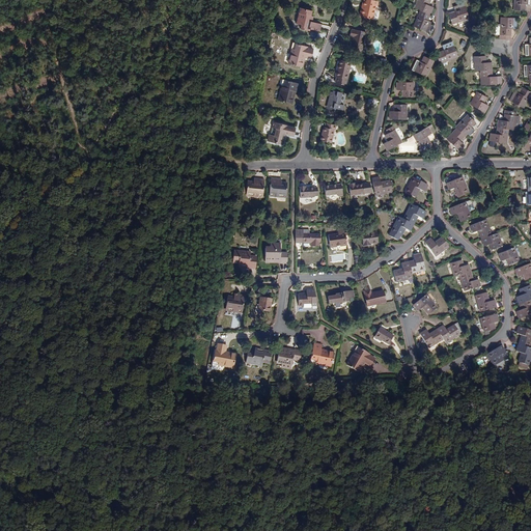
[(379,1),(373,0),(363,0),(362,5),(364,6),(361,17),(373,19),(376,6),(378,6),(379,1)]
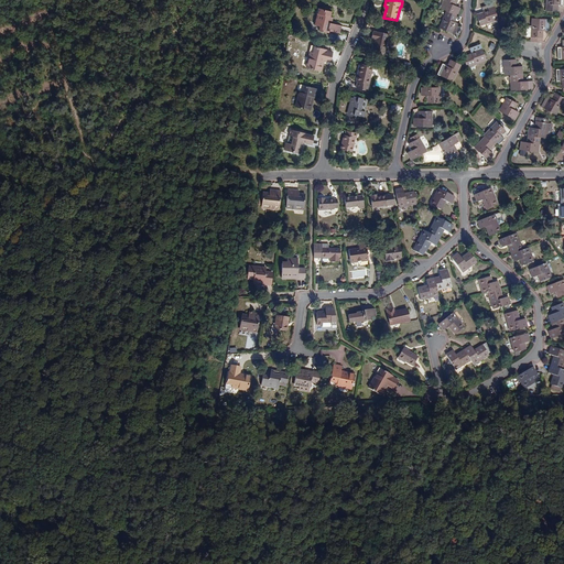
[(457,0),(444,0),(441,9),(446,11),(457,15),(461,8),(455,4),(457,0)]
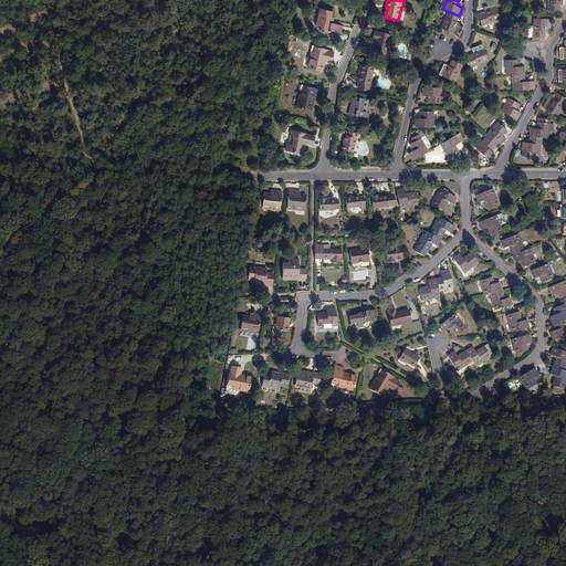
[(561,4),(565,4),(565,0),(548,0),(548,11),(561,11),(561,4)]
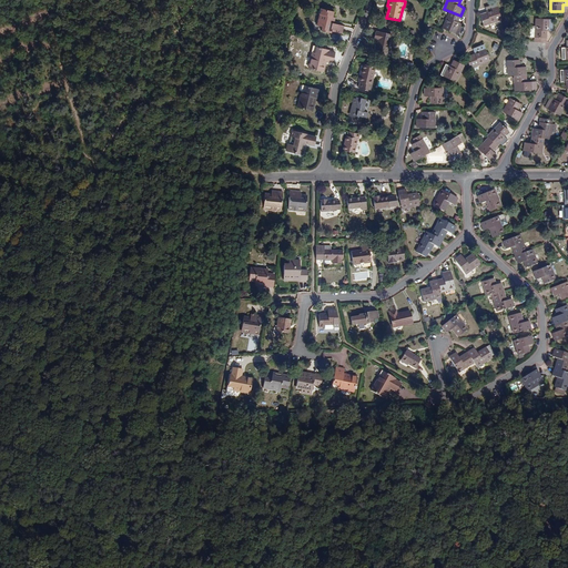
[(480,14),(484,26),(501,20),(497,3),(486,7),(487,13),(480,14)]
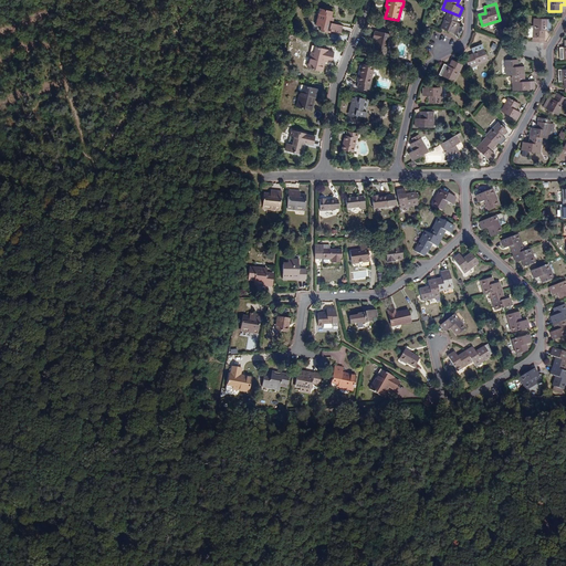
[(321,27),(320,30),(331,33),(332,31),(343,34),(343,31),(344,27),(345,25),(334,23),(335,18),(333,17),(334,12),(320,8),(316,24),(321,27)]
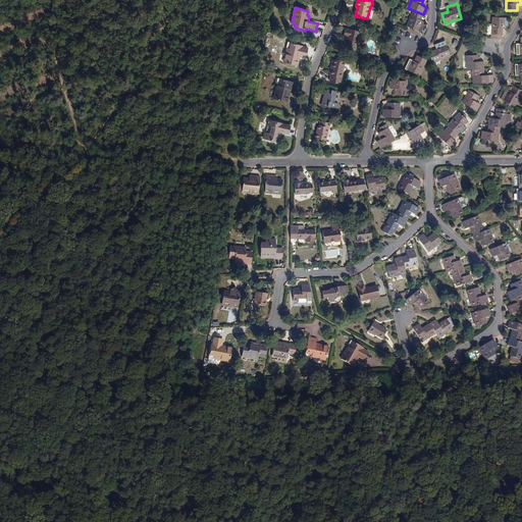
[(421,19),(423,14),(413,10),(407,27),(421,32),(426,21),(421,19)]
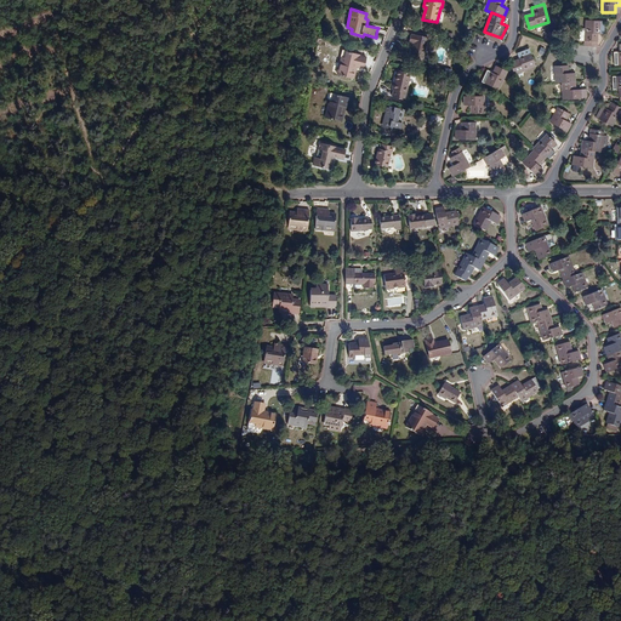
[(581,28),(580,41),(585,41),(598,41),(598,34),(604,34),(605,21),(599,21),(599,18),(588,18),(588,21),(586,21),(586,28),(581,28)]
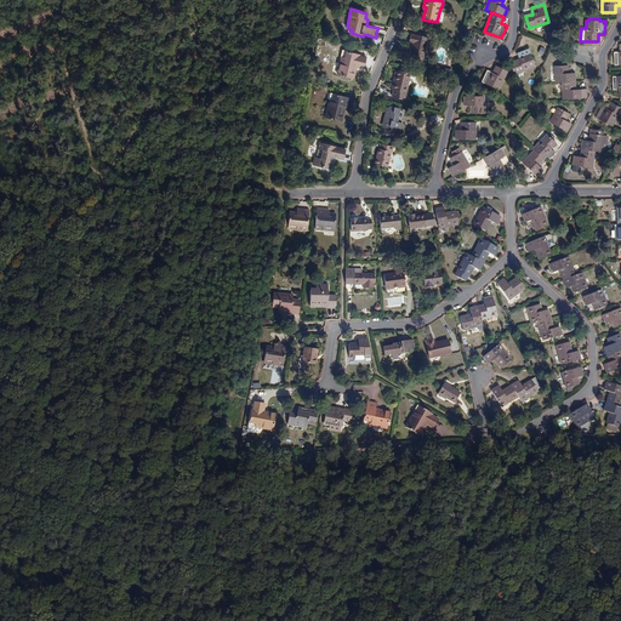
[(410,58),(422,61),(428,38),(416,34),(416,35),(411,34),(409,41),(414,44),(410,58)]
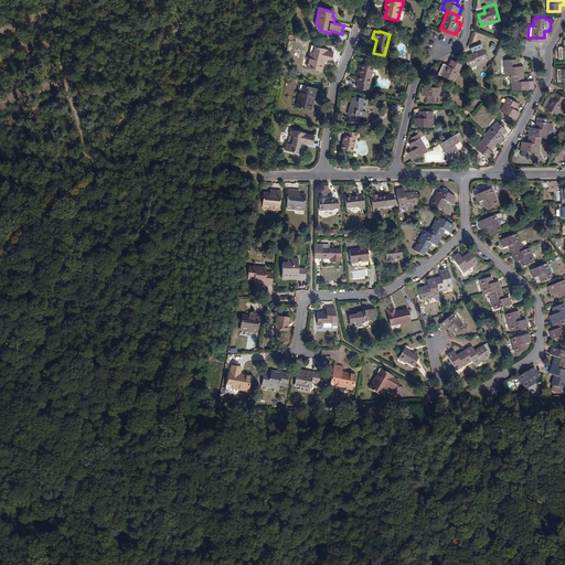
[(470,49),(472,54),(466,56),(470,67),(488,60),(482,44),(470,49)]
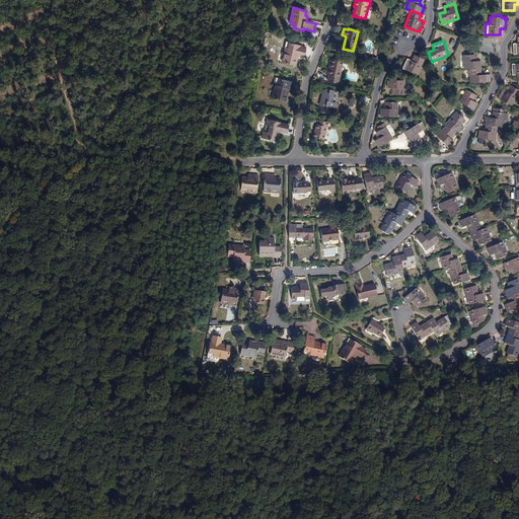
[(300,47),(301,46),(290,43),(289,48),(286,48),(283,62),(296,66),(297,61),(295,60),(296,54),(298,55),(305,57),(307,49),(300,47)]
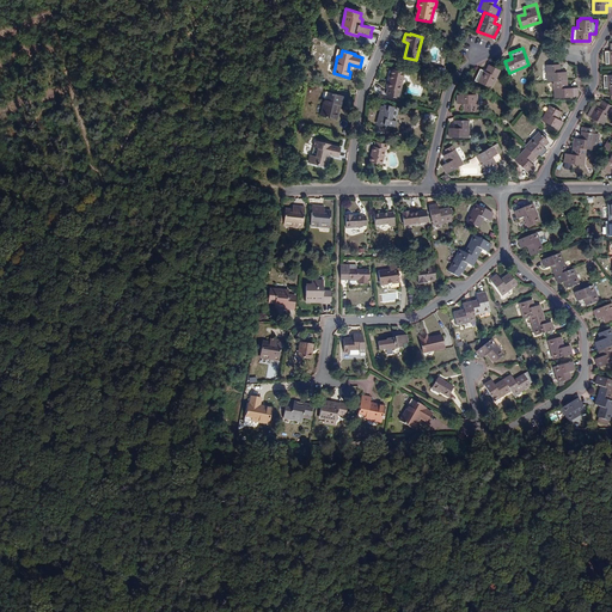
[(487,72),(481,69),(475,80),(491,89),(501,71),(490,65),(487,72)]
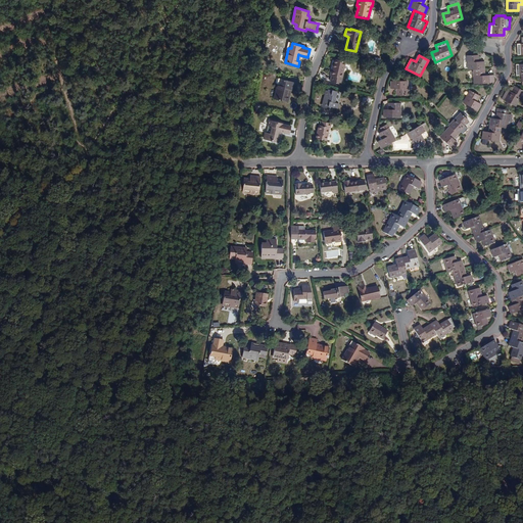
[(468,55),(468,69),(474,69),(485,69),(484,61),(479,61),(479,55),(468,55)]
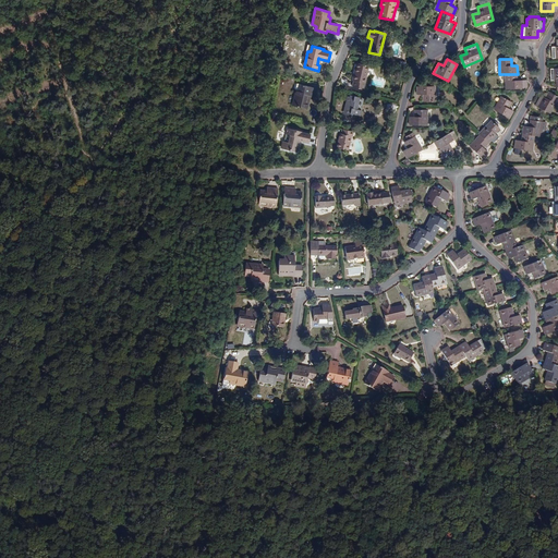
[(353,87),(363,89),(370,65),(358,62),(355,72),(353,81),(354,81),(353,87)]
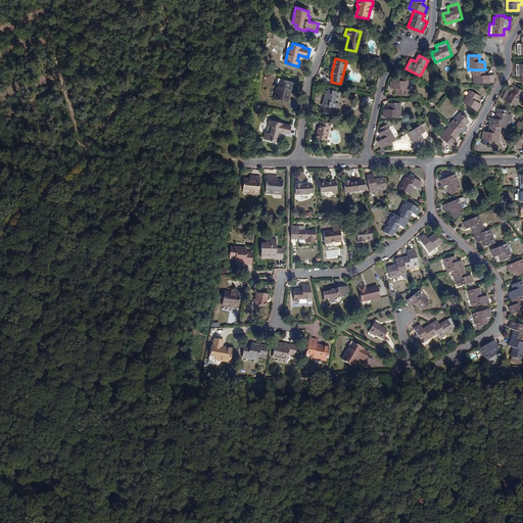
[(490,76),(485,76),(485,69),(474,69),(474,84),(490,83),(490,76)]
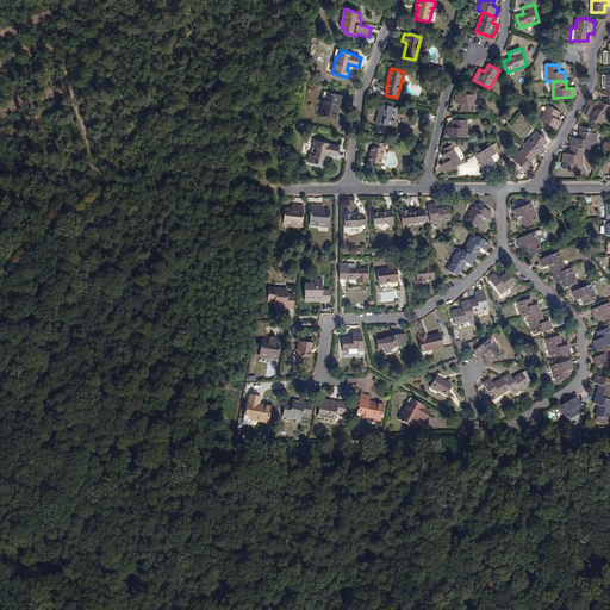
[(344,106),(347,97),(330,93),(328,99),(325,98),(321,116),(336,119),(337,113),(335,112),(337,104),(340,105),(344,106)]
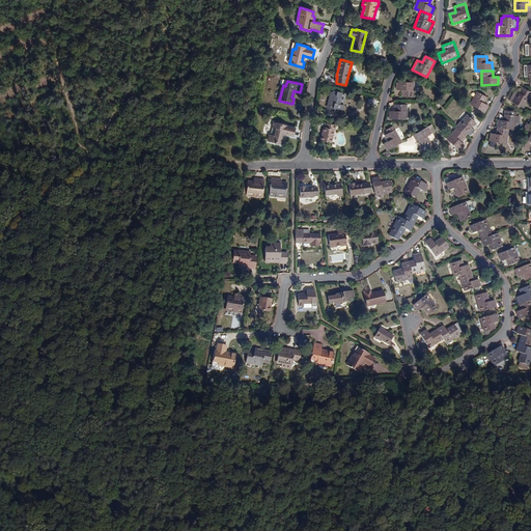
[(403,96),(414,96),(414,82),(397,82),(397,90),(403,90),(403,96)]
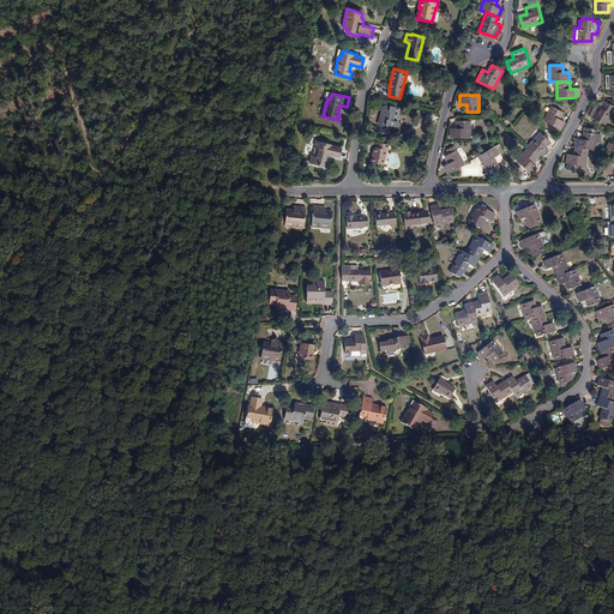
[(589,115),(606,125),(613,108),(613,106),(605,101),(601,108),(595,104),(589,115)]
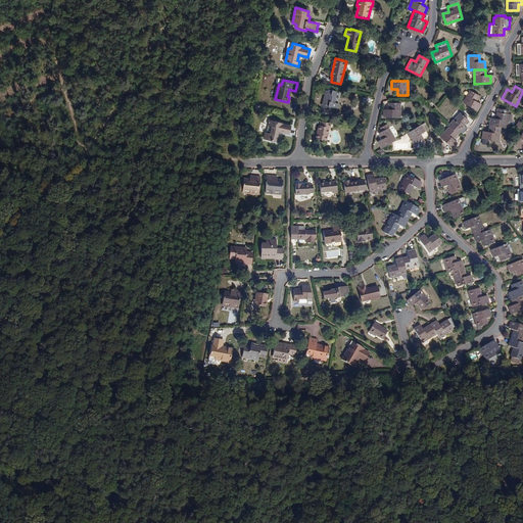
[(329,91),(326,90),(324,98),(326,99),(324,107),(334,109),(334,107),(338,108),(339,103),(336,102),(337,99),(336,99),(338,91),(329,89),(329,91)]
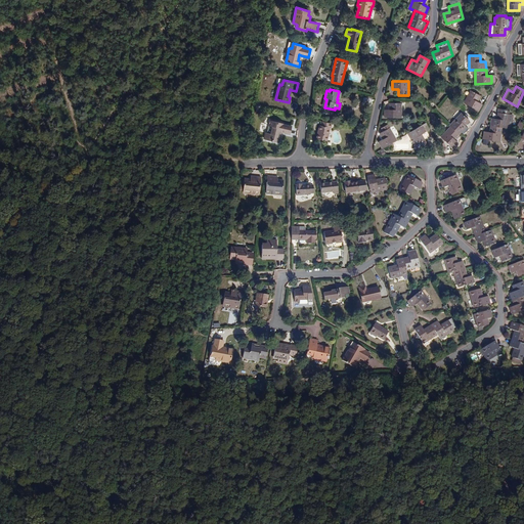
[(482,104),(478,101),(481,96),(471,90),(465,103),(479,112),(482,104)]
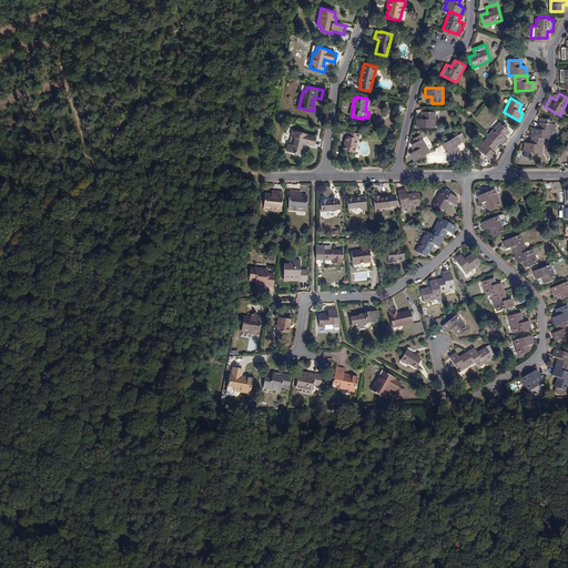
[(395,114),(404,115),(405,108),(397,105),(395,114)]
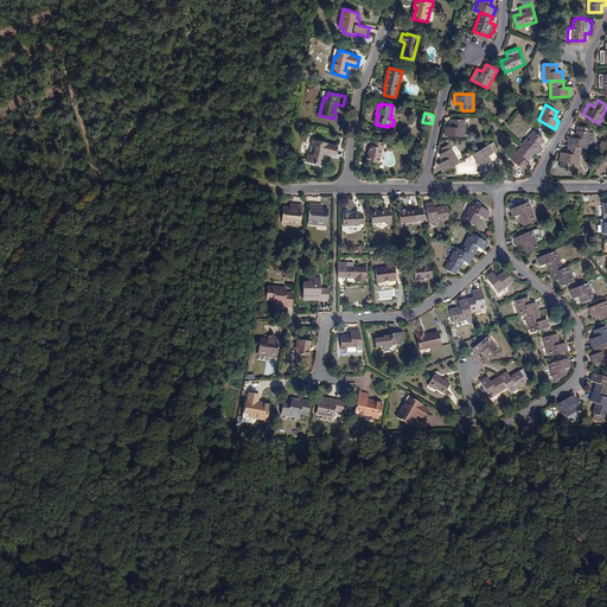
[(446,127),(446,136),(465,136),(465,120),(453,120),(452,127),(446,127)]
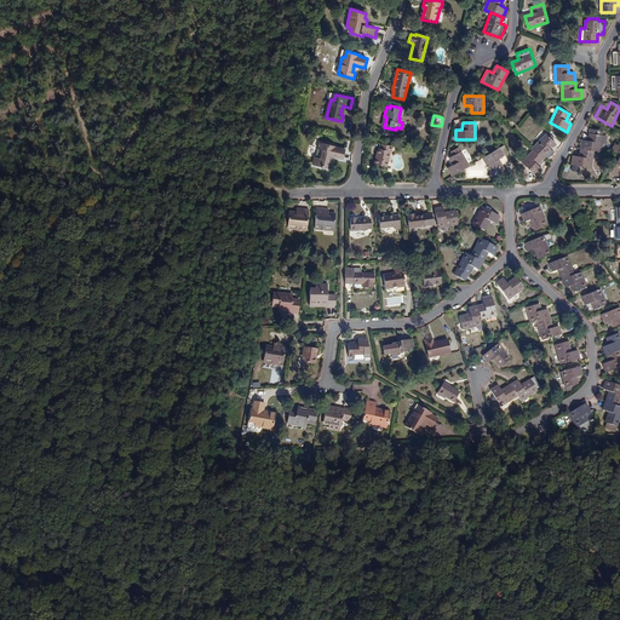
[(589,141),(583,141),(581,149),(593,151),(601,151),(601,147),(602,143),(607,144),(607,138),(606,136),(602,135),(590,133),(589,141)]
